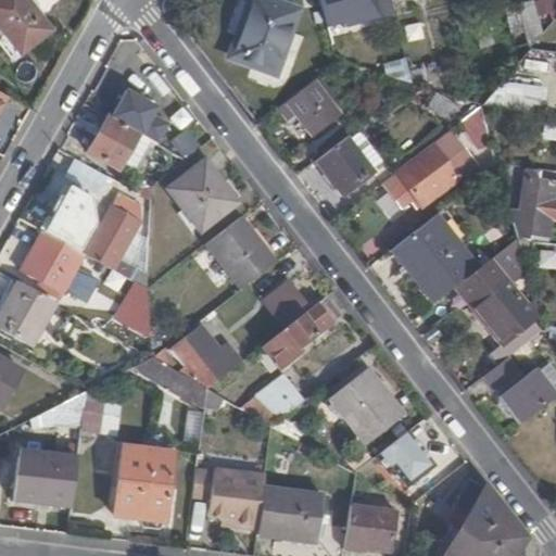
[(25,0),(0,0),(0,27),(20,52),(48,30),(25,0)]
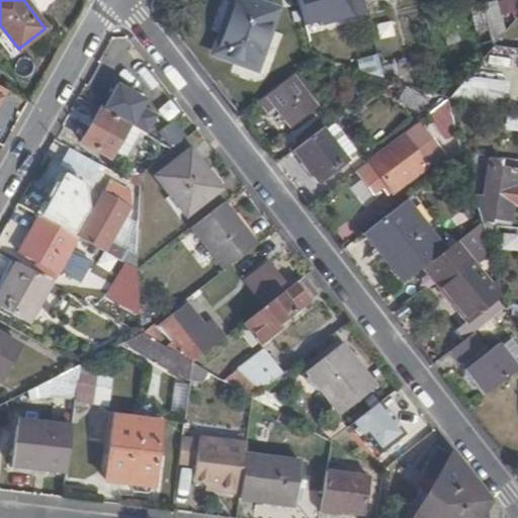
[(272,12),(238,0),(234,0),(216,51),(253,64),(272,12)]
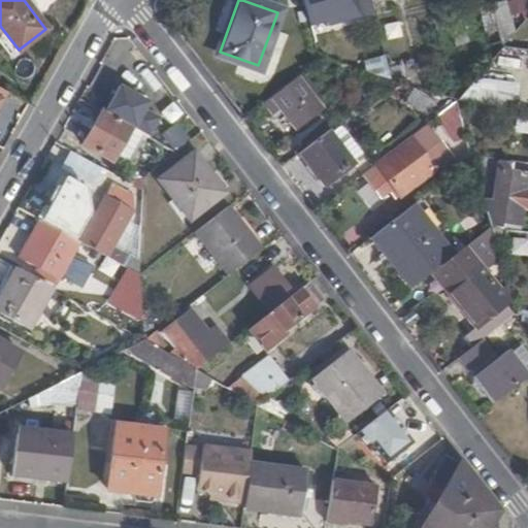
[(302,0),(307,15),(330,9),(361,0),(302,0)]
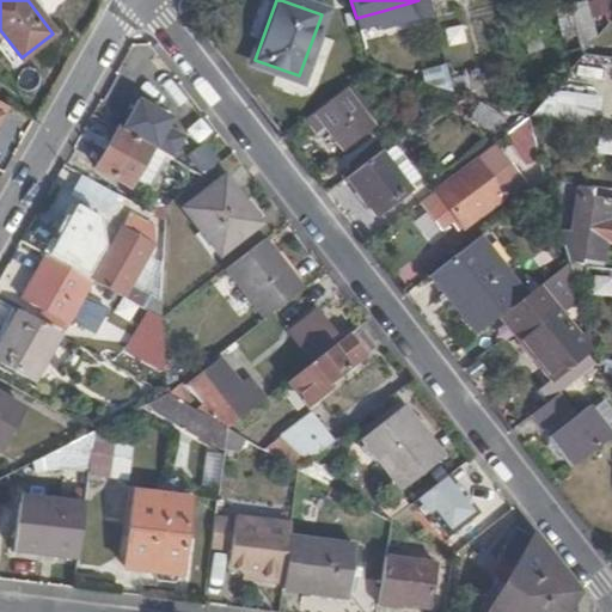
[(427,14),(422,0),(418,0),(383,11),(386,25),(427,14)]
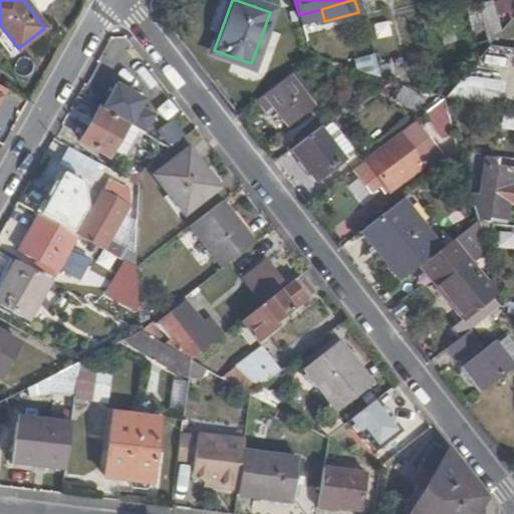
[(492,0),(488,0),(477,3),(489,45),(501,31),(492,0)]
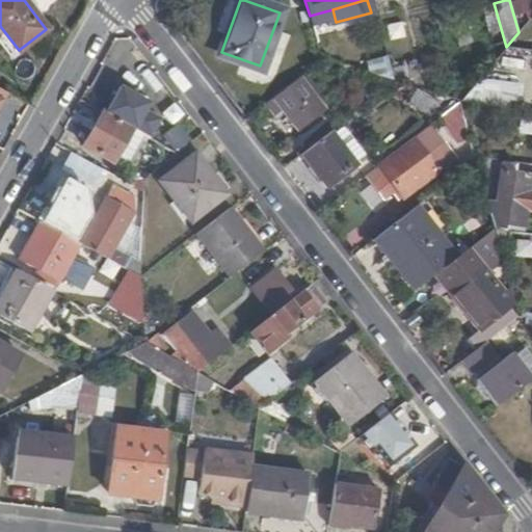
[(367,61),(370,74),(393,81),(387,56),(367,61)]
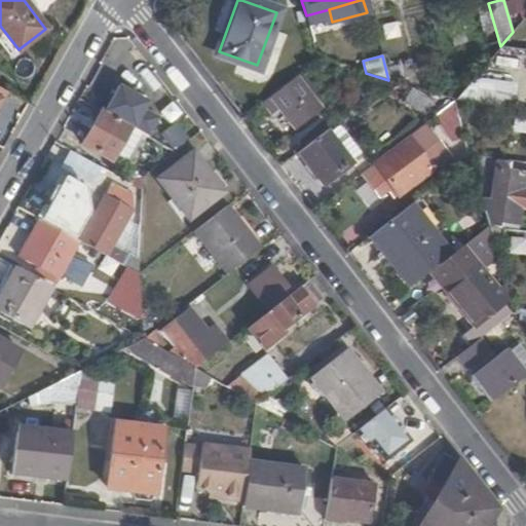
[(320,109),(294,76),(267,98),(293,130),(320,109)]
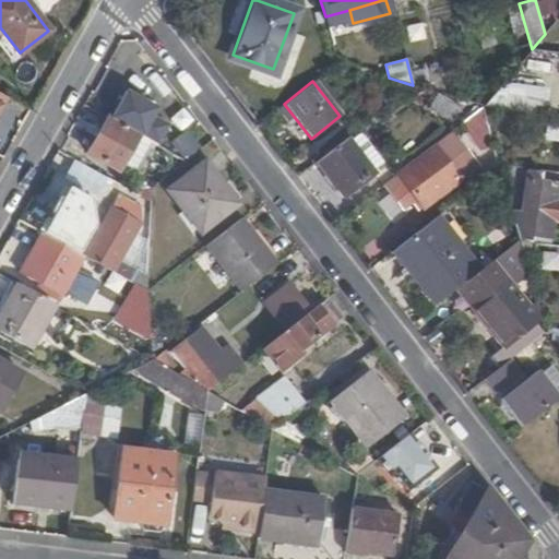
[(465,88),(461,99),(482,106),(476,86),(465,88)]
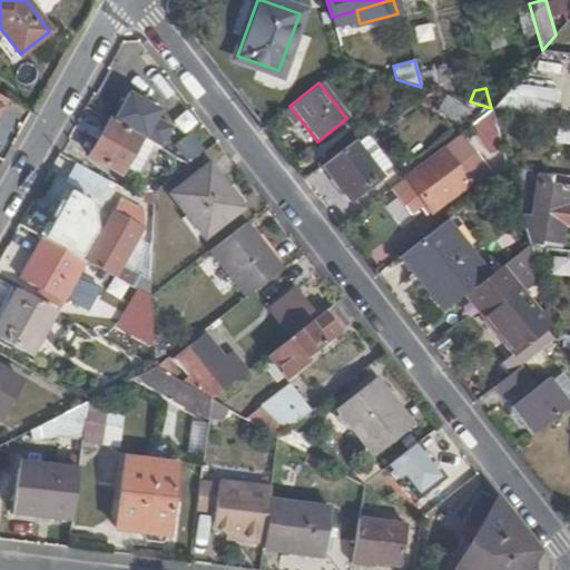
[(558,111),(558,89),(507,88),(507,110),(558,111)]
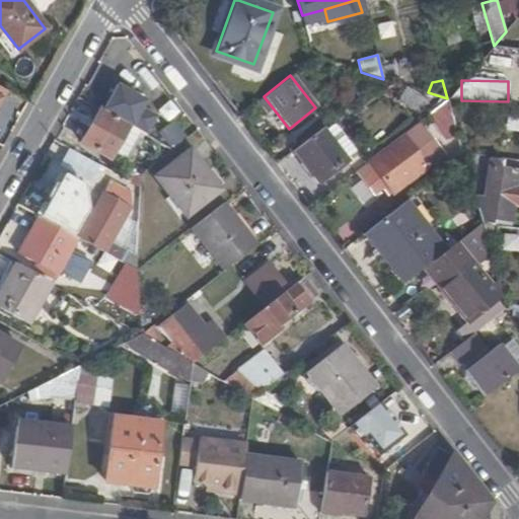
[(117,84),(102,110),(128,125),(146,135),(156,117),(144,109),(148,101),(117,84)]
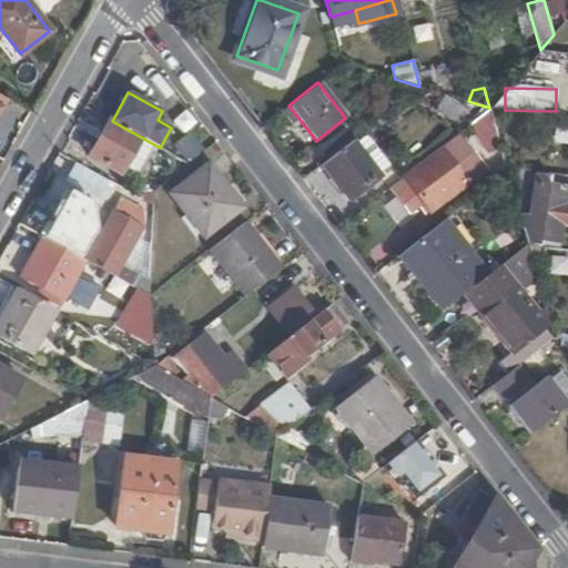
[(467,109),(444,95),(435,111),(458,124),(467,109)]
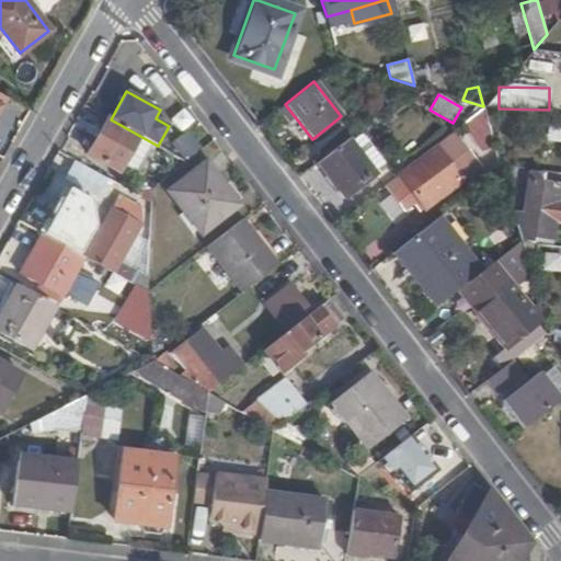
[(0,137),(3,138),(16,110),(4,104),(0,114),(0,137)]
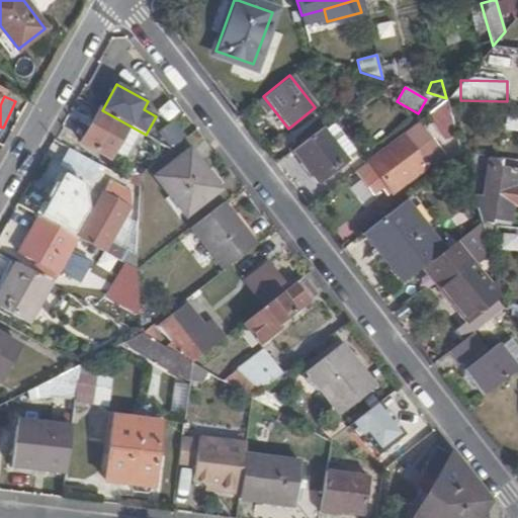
[(446,137),(456,134),(446,98),(429,112),(446,137)]
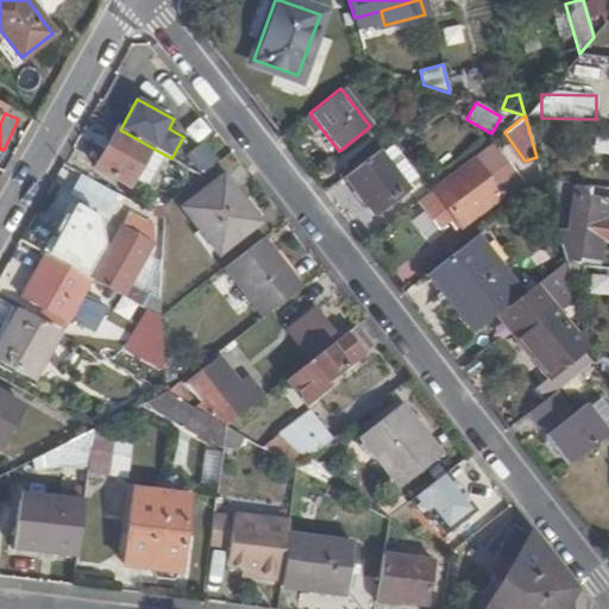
[(120,130),(115,127),(93,165),(129,186),(150,146),(120,130)]
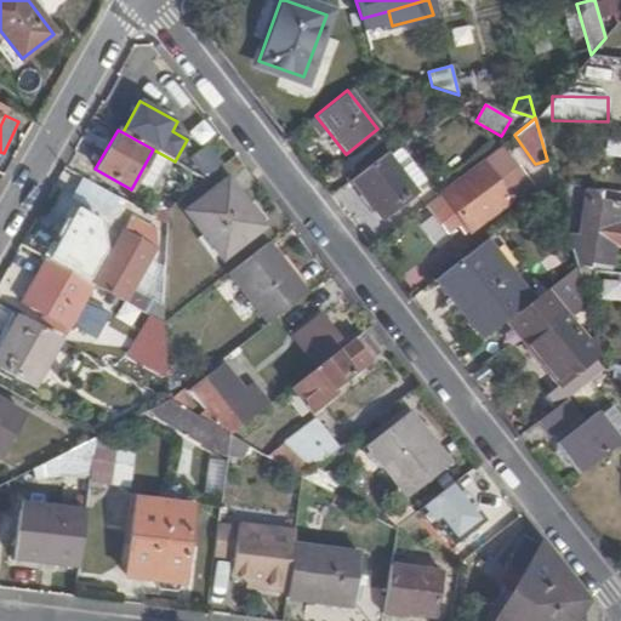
[(414,193),(383,154),(349,181),(380,220),(414,193)]
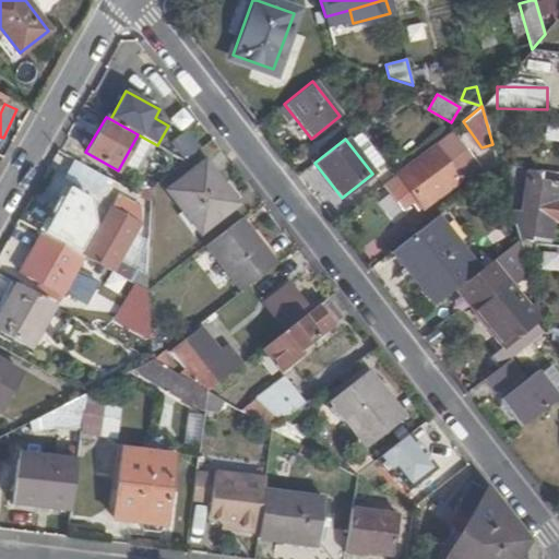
[(417,200),(424,209),(461,179),(436,147),(400,176),(406,186),(403,188),(393,195),(404,210),(413,203),(417,200)]
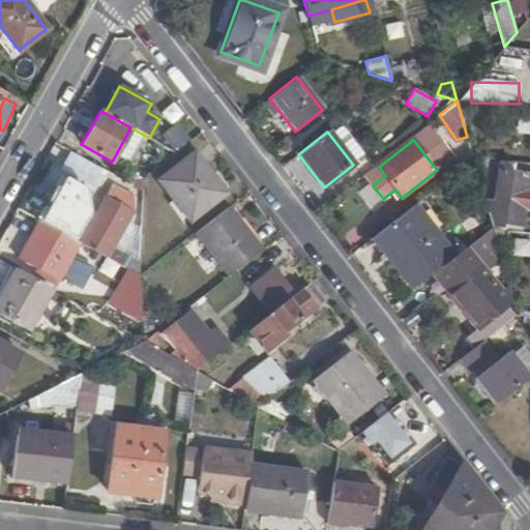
[(68,152),(57,173),(93,192),(105,170),(68,152)]
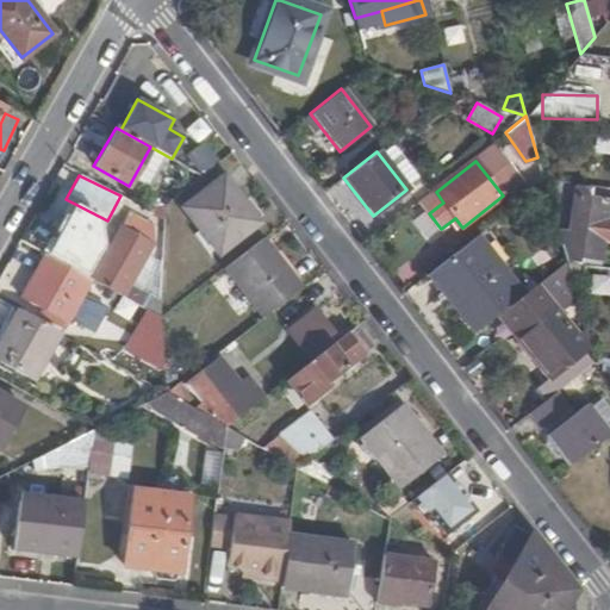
[(257,224),(222,179),(184,207),(219,254),(257,224)]
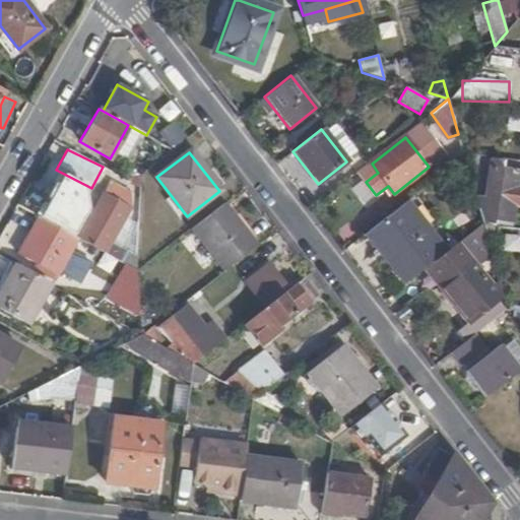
[(482,195),(474,193),(482,224),(493,225),(494,218),(513,221),(515,206),(519,206),(519,188),(517,188),(519,170),(502,167),(503,163),(488,161),(482,195)]
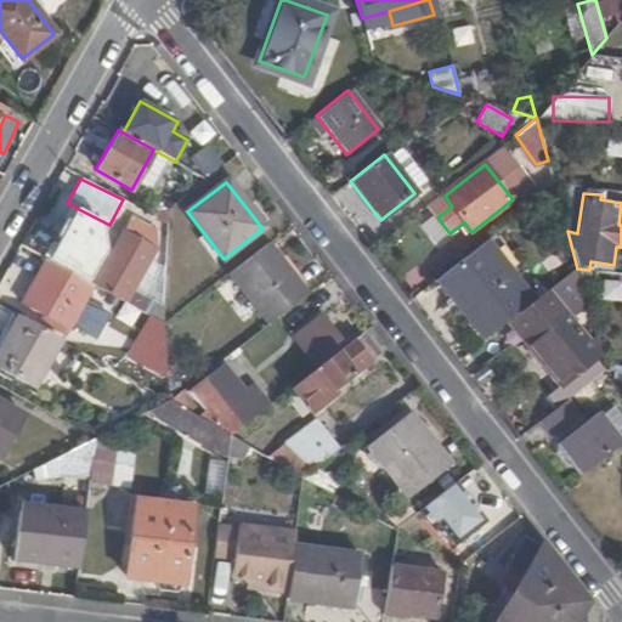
[(452,207),(445,196),(440,199),(448,209),(452,207)]
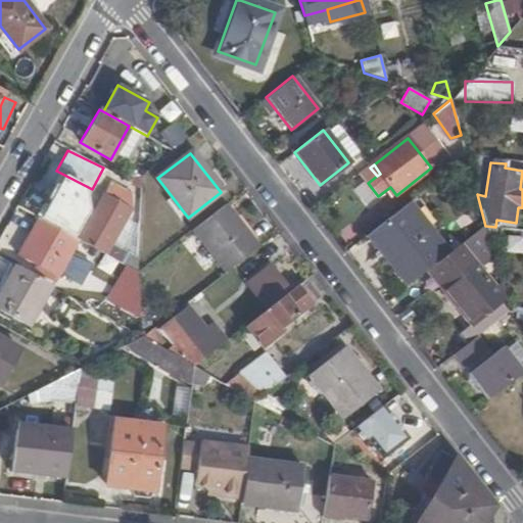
[(390,187),(386,190),(393,198),(396,195),(390,187)]
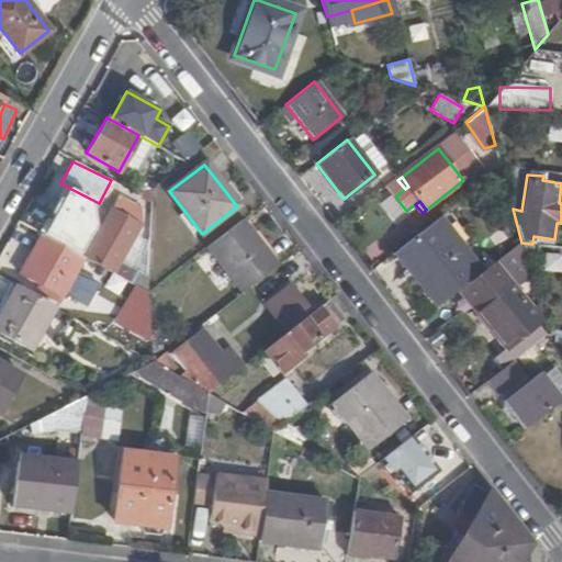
[(111,210),(85,258),(112,273),(139,224),(111,210)]
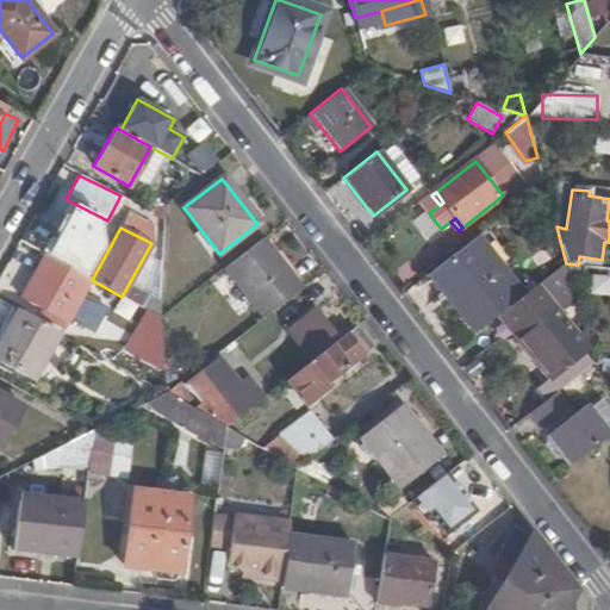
[(523,297),(475,237),(430,273),(478,332),(523,297)]
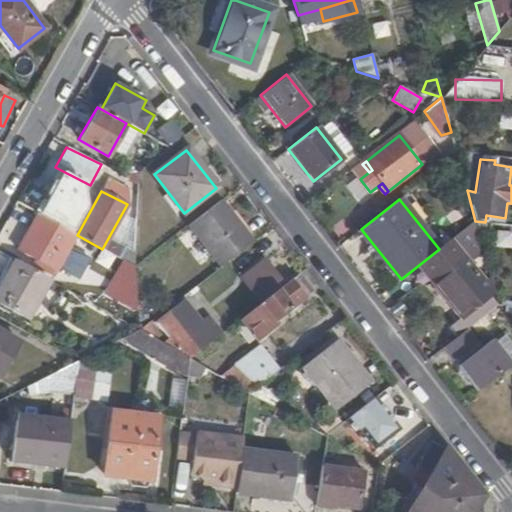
[(250,242),(219,200),(188,224),(219,266),(250,242)]
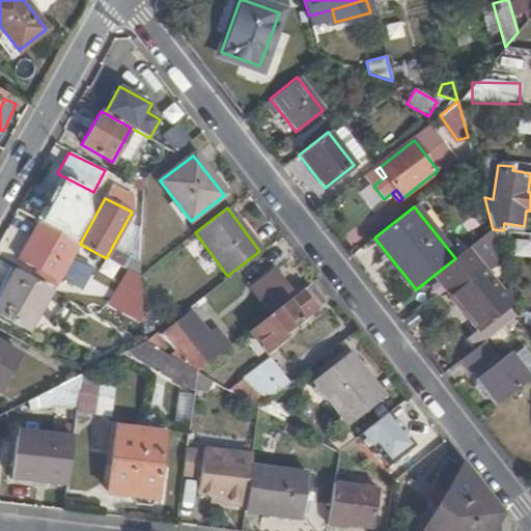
[(58,281),(80,244),(39,221),(19,258),(58,281)]
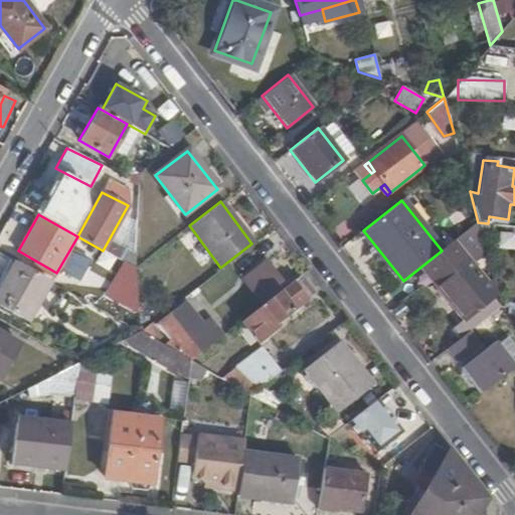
[(460,253),(482,236),(478,222),(452,242),(460,253)]
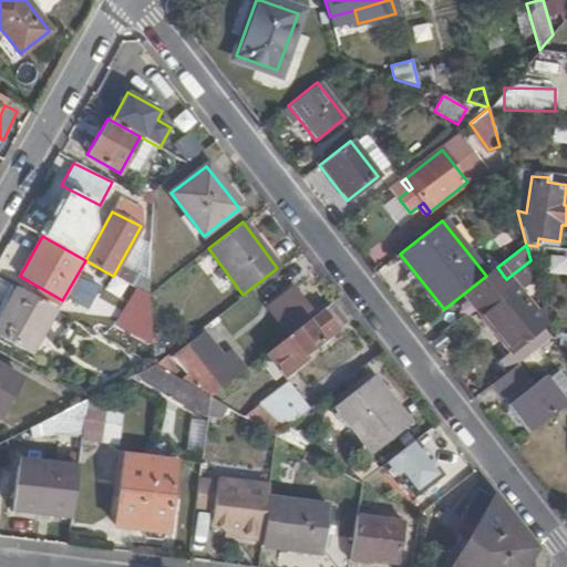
[(550,274),(566,275),(566,271),(566,255),(552,255),(550,274)]
